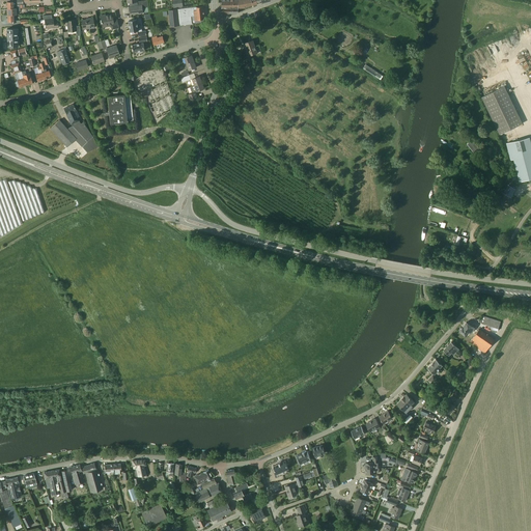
[(127,0),(128,3),(131,2),(131,6),(130,7),(131,15),(143,12),(148,11),(146,0),(145,0),(138,1),(137,0),(127,0)]
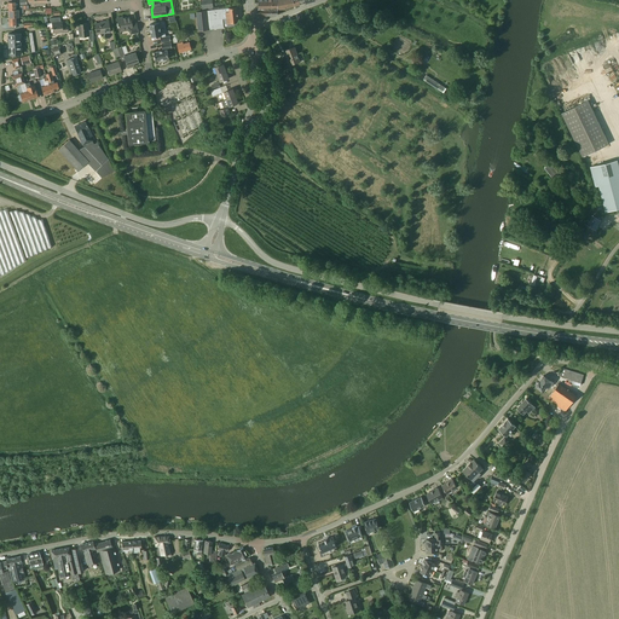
[(212,0),(202,0),(201,0),(203,11),(214,9),(212,0)]
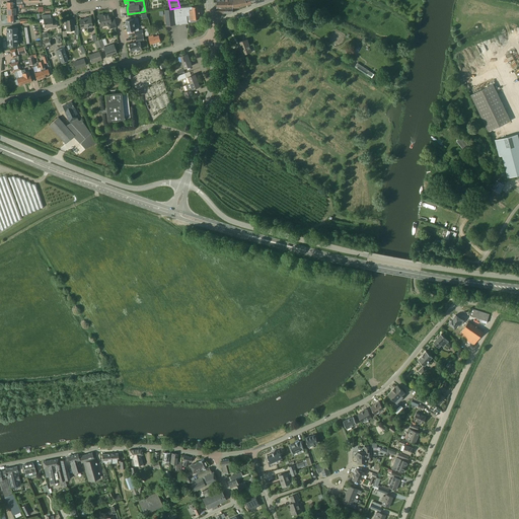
[(233,13),(233,8),(238,7),(247,5),(245,0),(224,0),(224,12),(233,13)]
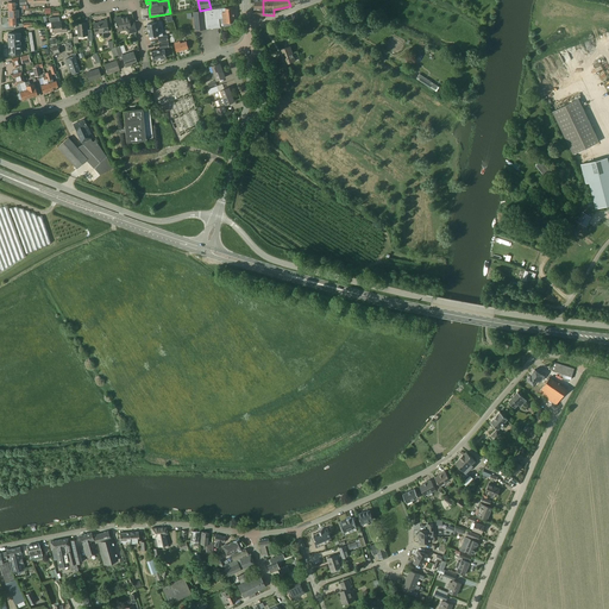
[(220,26),(219,19),(224,18),(224,24),(234,23),(233,7),(226,7),(219,8),(205,11),(193,12),(188,13),(189,16),(193,14),(195,31),(206,30),(206,27),(220,26)]
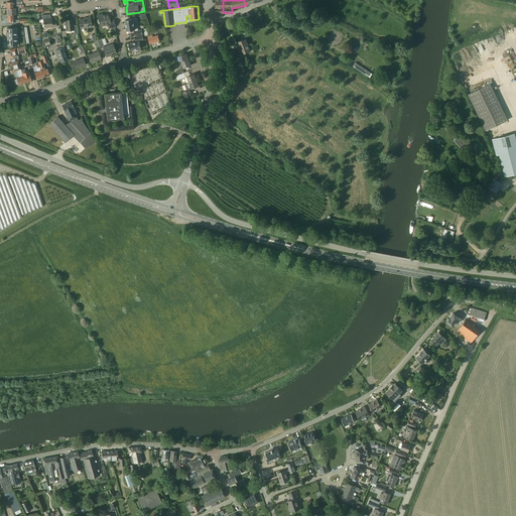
[(42,19),(43,19),(44,27),(52,27),(56,27),(56,21),(51,21),(51,18),(50,18),(50,14),(41,15),(42,19)]
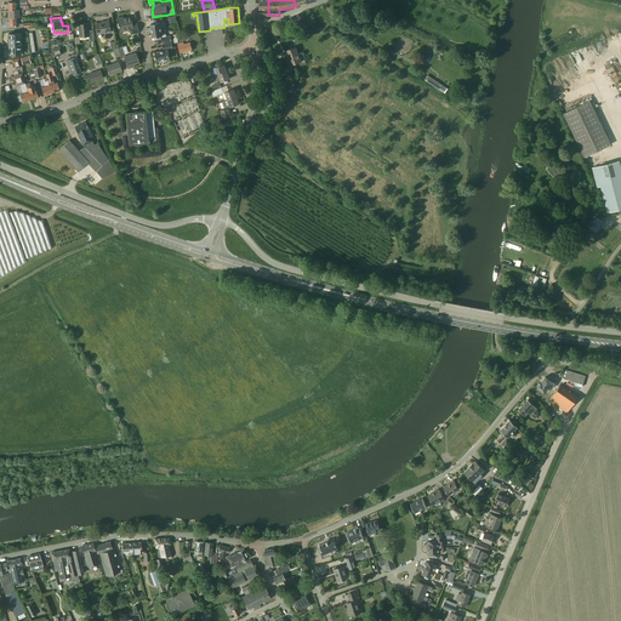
[(120,32),(130,30),(131,34),(138,33),(137,23),(132,24),(131,17),(123,18),(123,17),(118,18),(120,32)]
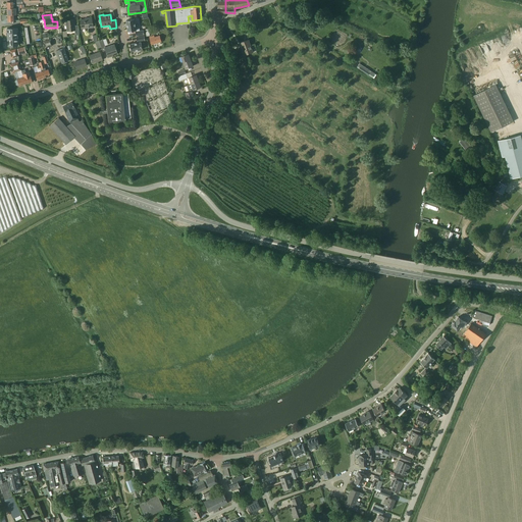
[(85,19),(81,20),(82,29),(93,28),(92,17),(85,18),(85,19)]
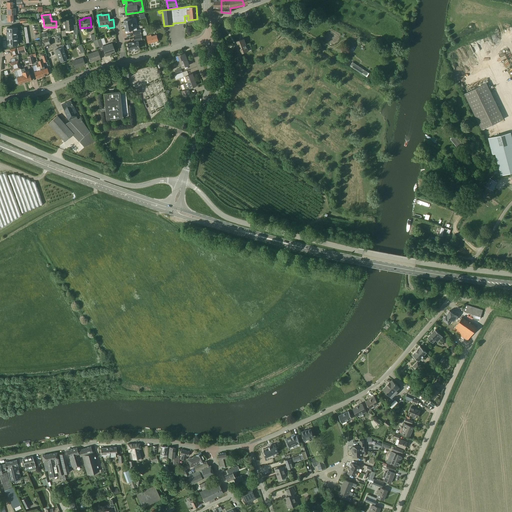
[(76,25),(73,25),(72,19),(64,20),(65,31),(73,30),(74,33),(77,33),(76,25)]
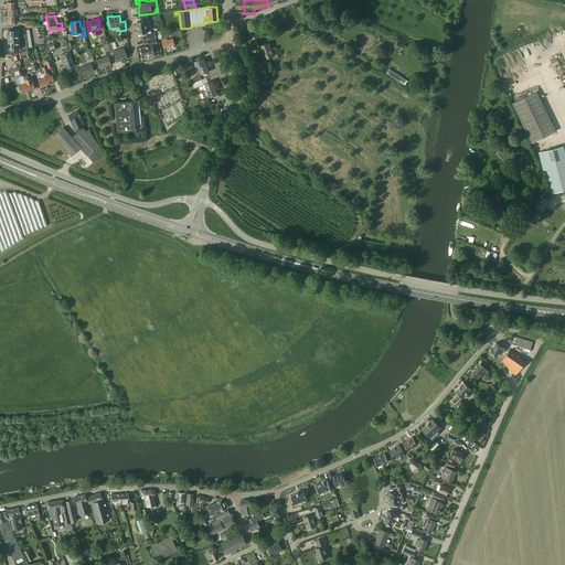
[(146,21),(137,22),(139,34),(147,32),(148,34),(147,34),(148,39),(156,38),(156,32),(151,33),(151,30),(147,31),(146,21)]
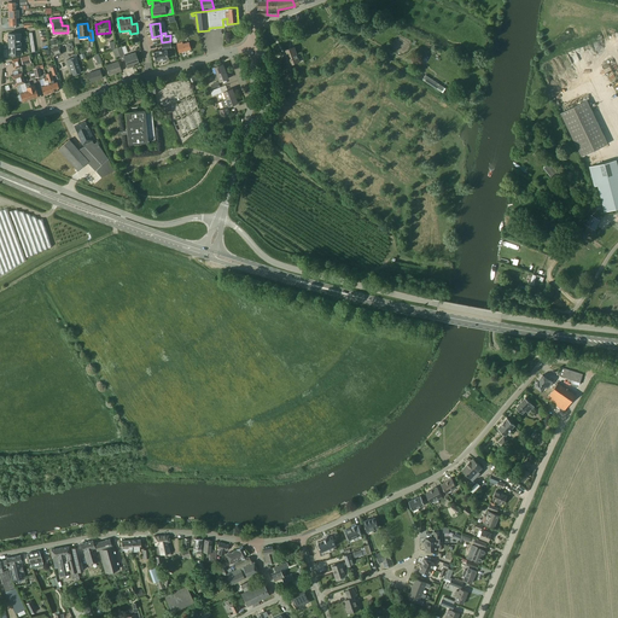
[(172,42),(162,44),(163,50),(164,48),(164,51),(155,52),(156,60),(159,59),(159,62),(165,60),(165,59),(169,58),(168,50),(167,50),(167,48),(172,47),(172,42)]
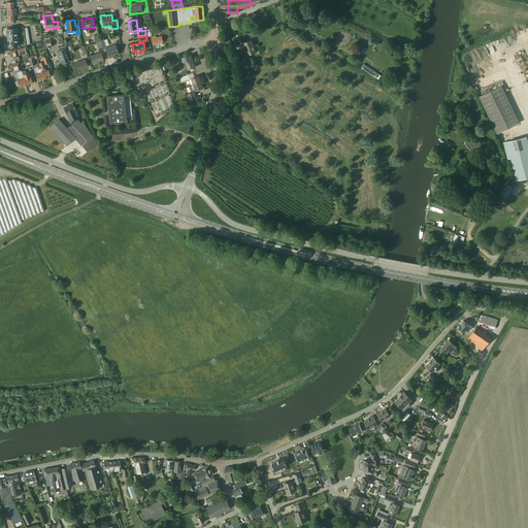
[(156,36),(152,37),(154,44),(163,42),(162,36),(157,37),(156,36)]
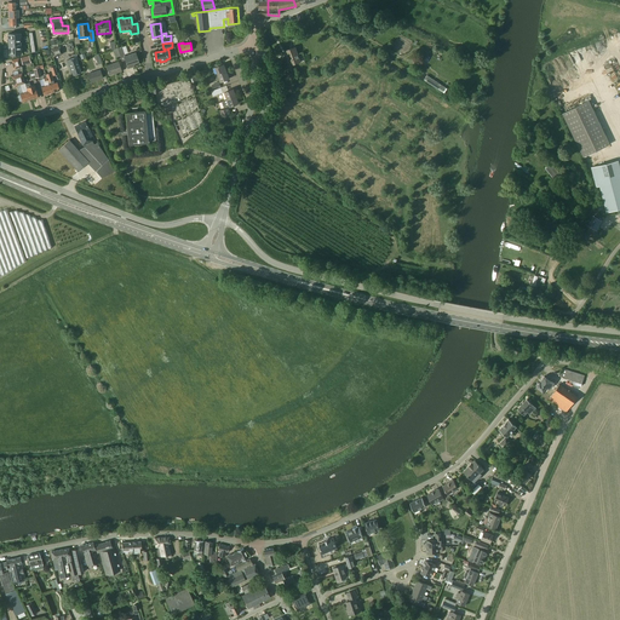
[(61,46),(51,50),(53,57),(63,53),(61,46)]
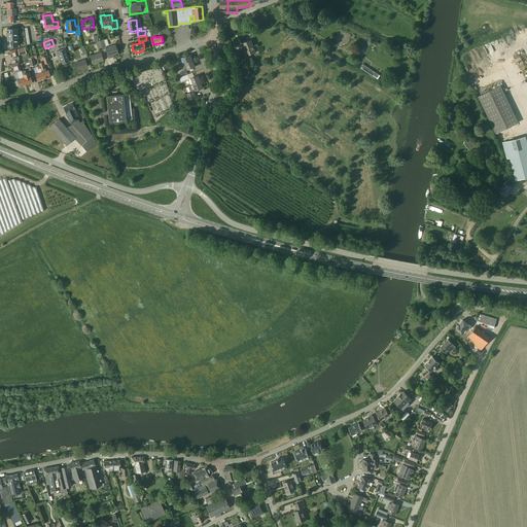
[(103,53),(107,51),(108,57),(113,56),(114,56),(118,55),(115,45),(106,48),(104,39),(100,41),(102,47),(103,53)]
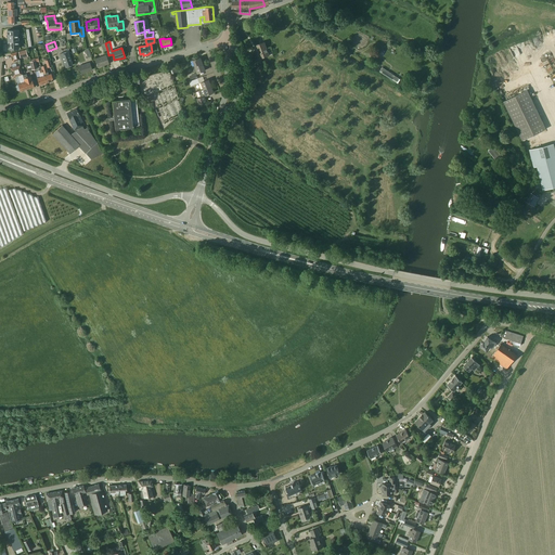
[(265,42),(256,46),(260,59),(269,55),(265,42)]
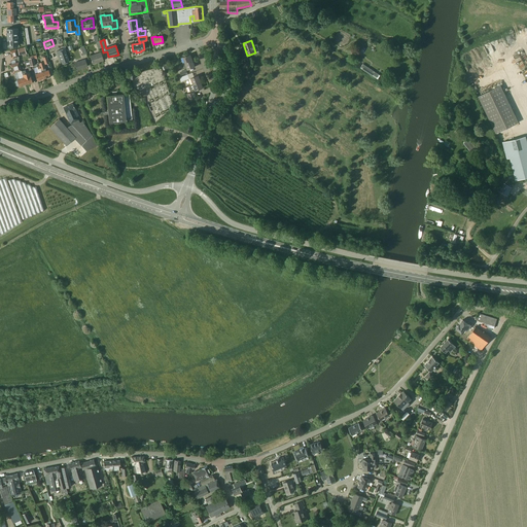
[(69,62),(66,54),(64,48),(56,51),(60,61),(62,61),(63,64),(69,62)]
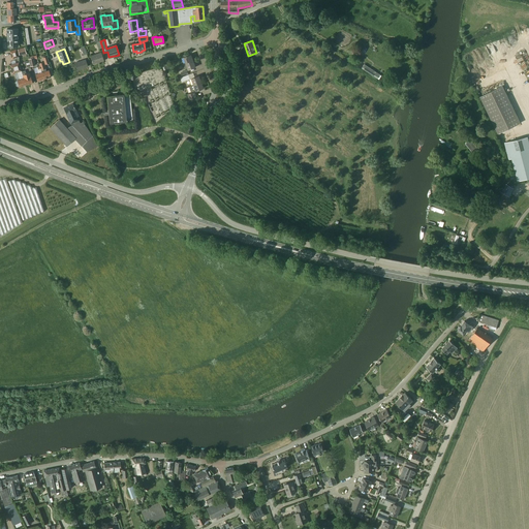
[(19,57),(17,50),(10,52),(12,59),(19,57)]
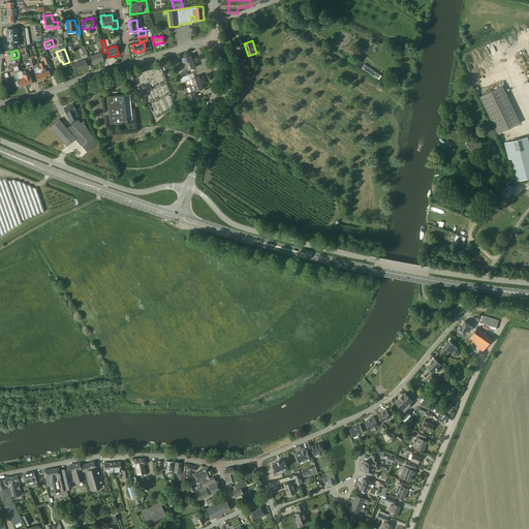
[(93,64),(99,62),(103,61),(101,53),(91,56),(93,64)]
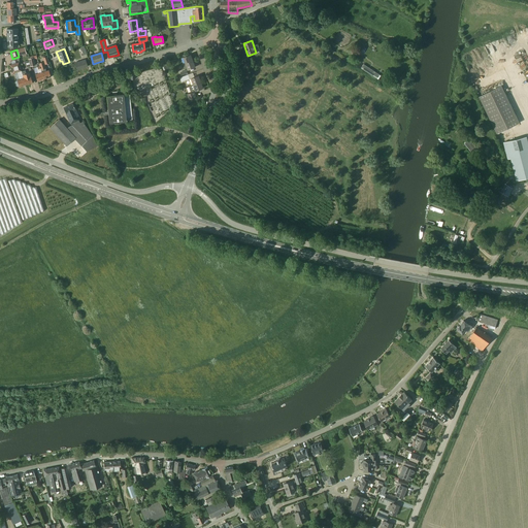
[(28,59),(29,61),(30,66),(35,65),(34,59),(37,59),(36,55),(30,57),(31,58),(28,59)]
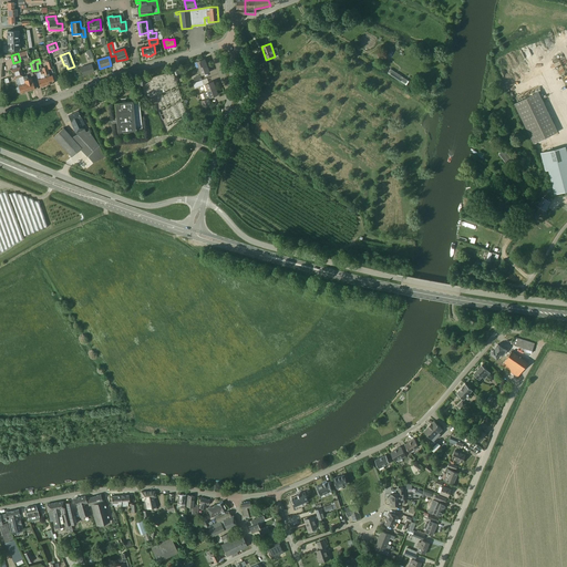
[(199,69),(207,65),(205,59),(197,62),(199,69)]
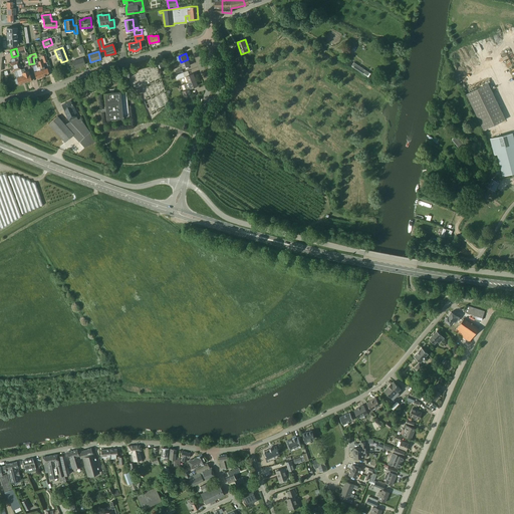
[(83,58),(73,61),(75,68),(85,64),(83,58)]
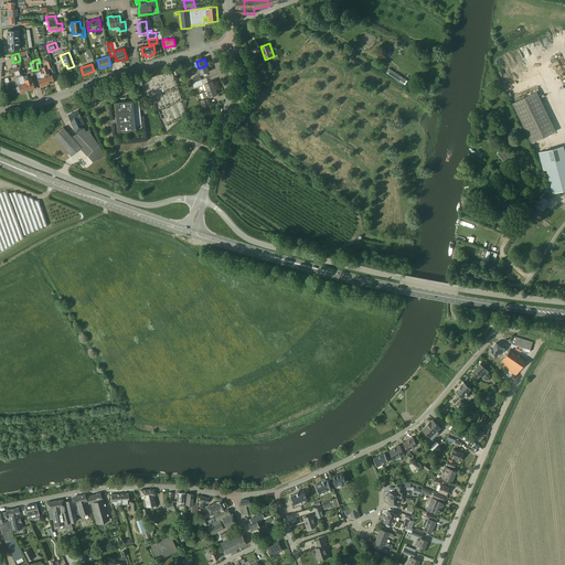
[(206,65),(199,68),(202,75),(210,72),(206,65)]
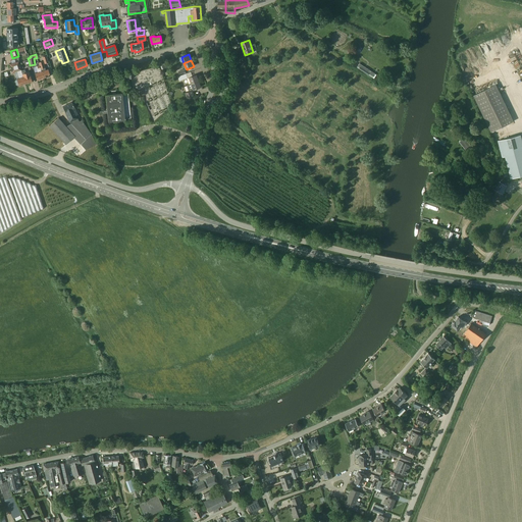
[(22,73),(21,70),(21,68),(20,68),(18,61),(10,64),(12,72),(17,71),(19,79),(17,79),(17,80),(15,81),(15,82),(16,85),(17,86),(18,85),(19,86),(25,84),(22,73)]
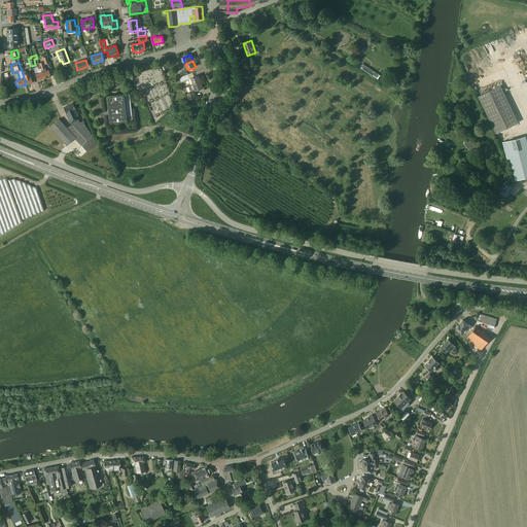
[(48,70),(46,71),(43,62),(39,63),(42,72),(44,78),(50,76),(48,70)]
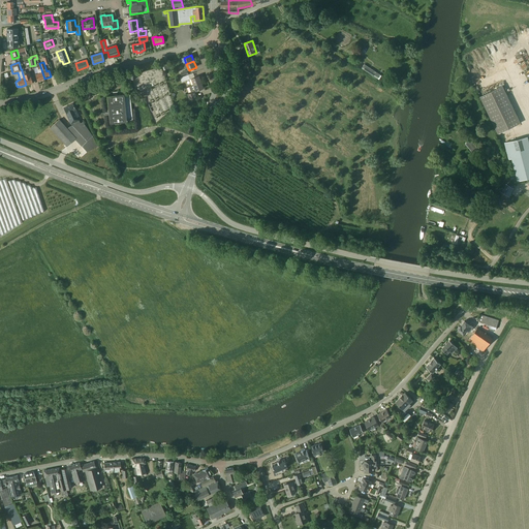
[(44,79),(42,72),(39,63),(39,64),(36,65),(37,67),(36,67),(38,73),(35,74),(37,81),(44,79)]
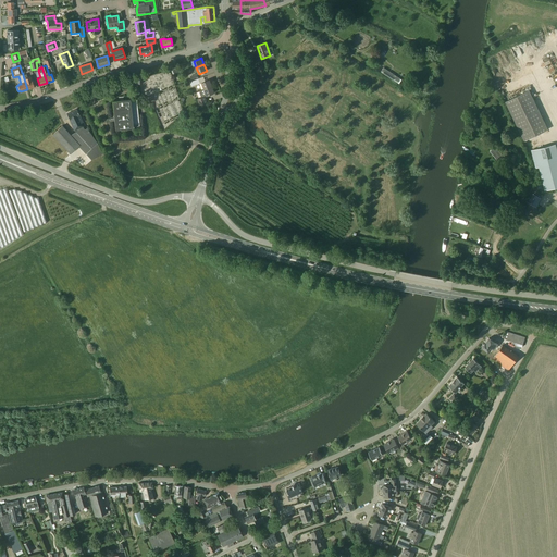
[(381,72),(399,85),(403,79),(384,67),(381,72)]
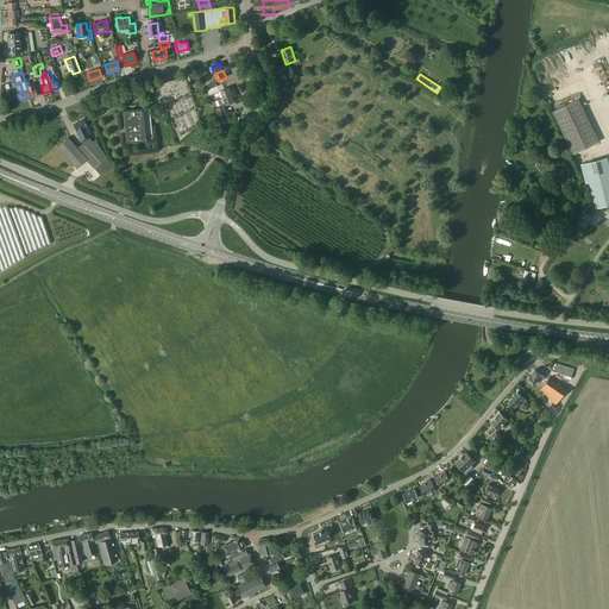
[(29,81),(25,82),(26,86),(30,98),(37,95),(35,88),(31,88),(29,81)]
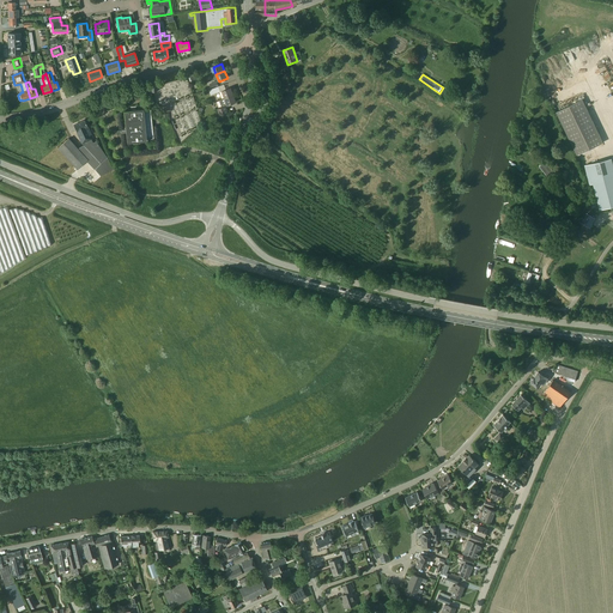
[(223,91),(225,98),(234,95),(231,87),(223,91)]
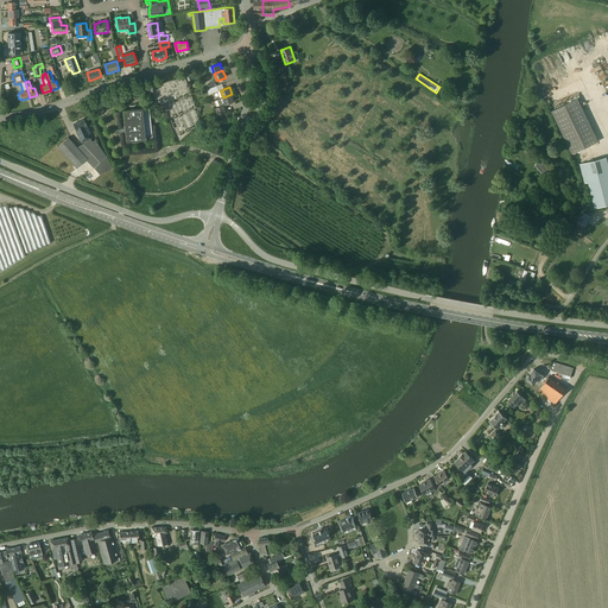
[(225,105),(226,105),(234,101),(232,94),(223,97),(217,100),(220,107),(215,108),(217,115),(227,112),(225,105)]
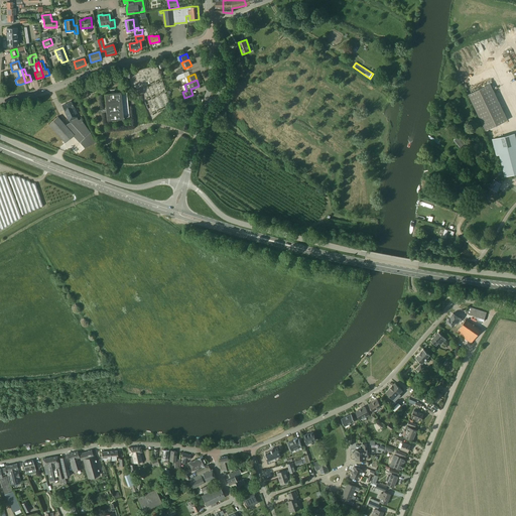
[(508,120),(490,84),(468,95),(486,131),(508,120)]
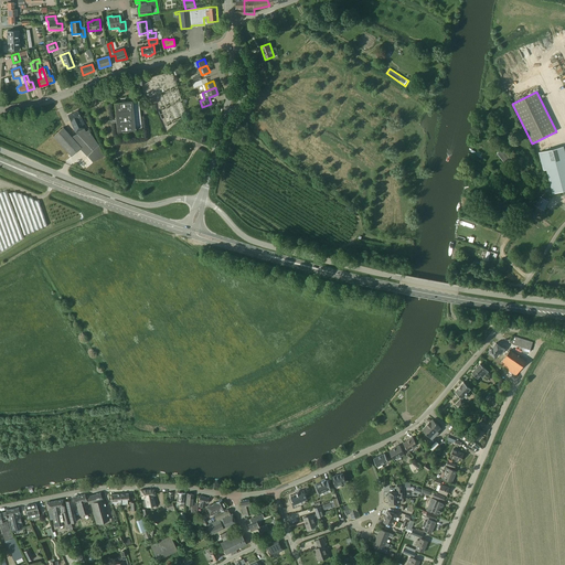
[(117,128),(117,131),(136,130),(135,129),(141,128),(140,114),(139,100),(132,102),(132,100),(126,102),(125,98),(120,99),(120,102),(114,103),(116,120),(107,121),(107,124),(109,124),(109,129),(117,128)]
